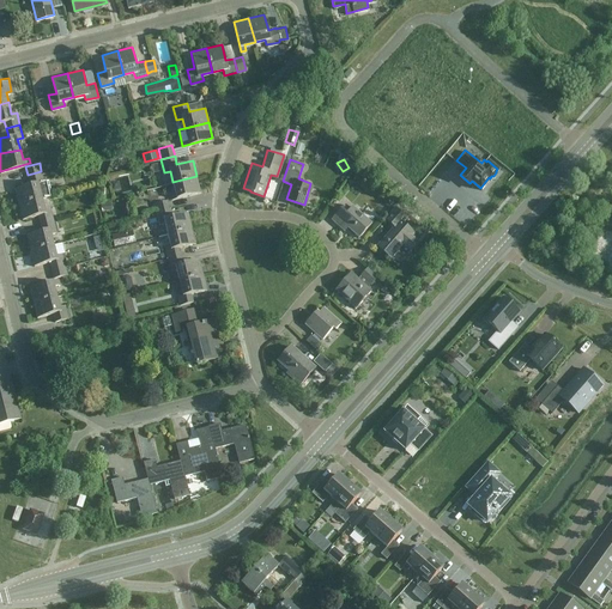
[(18,201),(52,193),(48,178),(43,180),(41,171),(28,175),(30,183),(14,187),(18,201)]
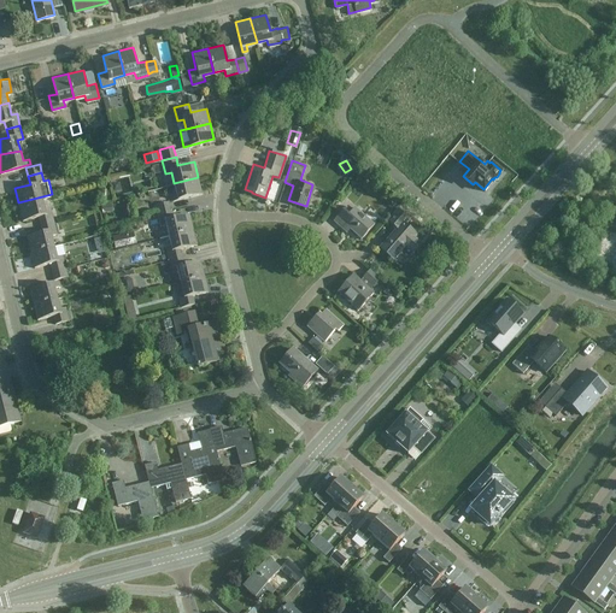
[(172,199),(201,192),(198,177),(174,183),(176,193),(170,194),(172,199)]
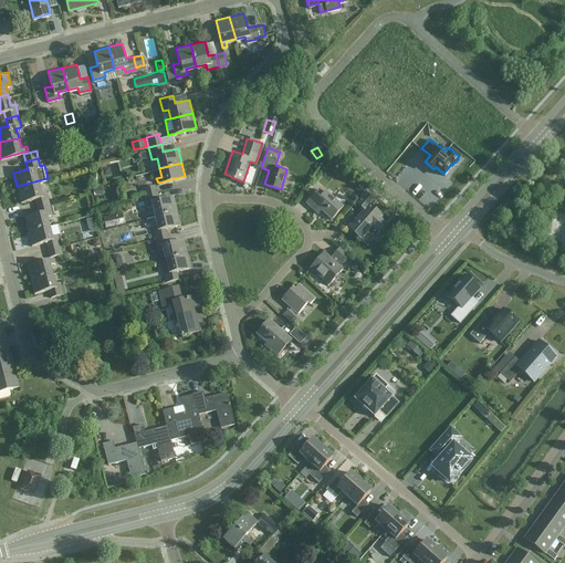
[(41,191),(39,181),(48,179),(48,178),(17,186),(20,201),(34,197),(37,205),(49,201),(46,190),(41,191)]
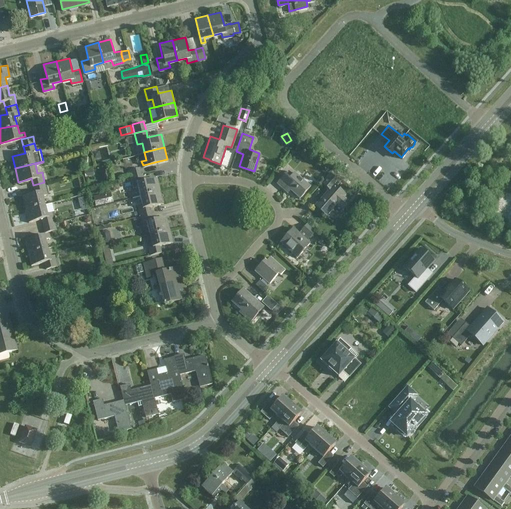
[(130,175),(141,173),(140,166),(128,168),(130,175)]
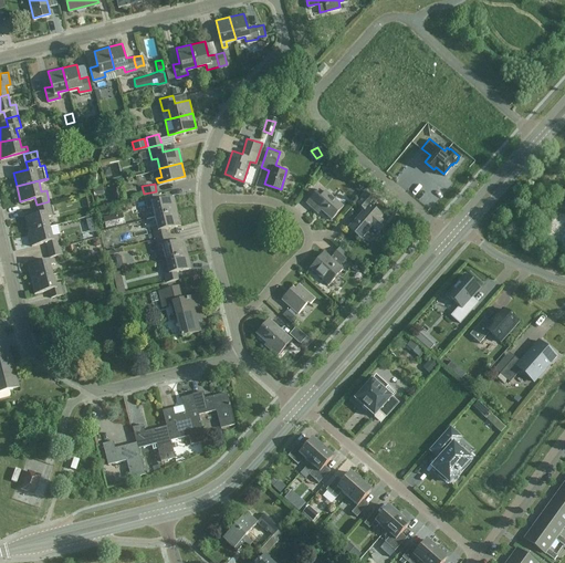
[(101,185),(92,186),(93,194),(102,191),(101,185)]
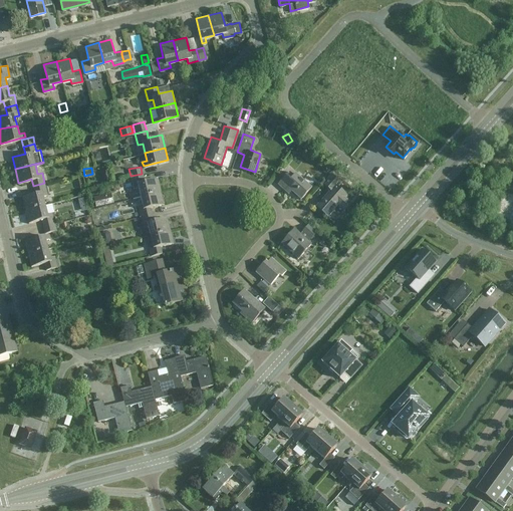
[(293,174),(289,170),(277,183),(288,192),(291,189),(300,198),(311,185),(296,171),(293,174)]
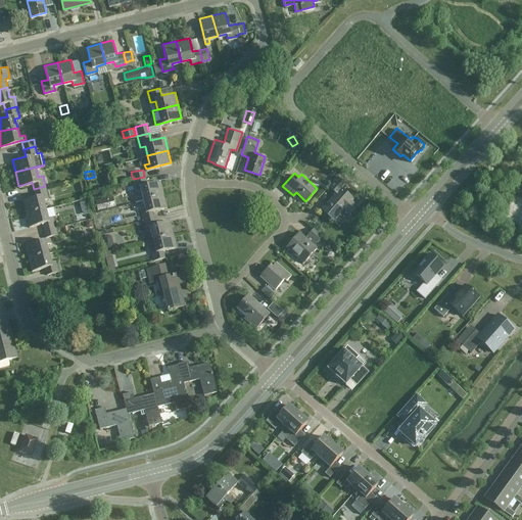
[(346,184),(337,176),(328,185),(337,193),(329,202),(327,201),(321,208),(333,219),(343,207),(349,213),(358,204),(351,199),(352,197),(343,188),(346,184)]
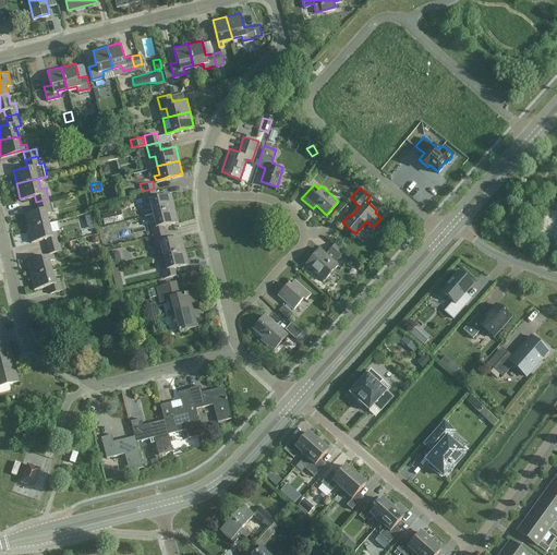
[(152,212),(173,206),(170,192),(156,195),(154,189),(142,191),(144,203),(149,202),(152,212)]
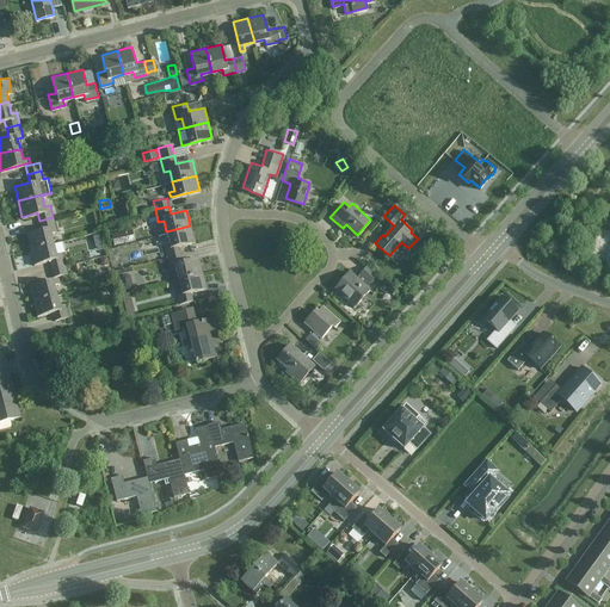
[(30,247),(53,242),(50,231),(56,230),(53,217),(39,221),(41,229),(25,233),(30,247)]
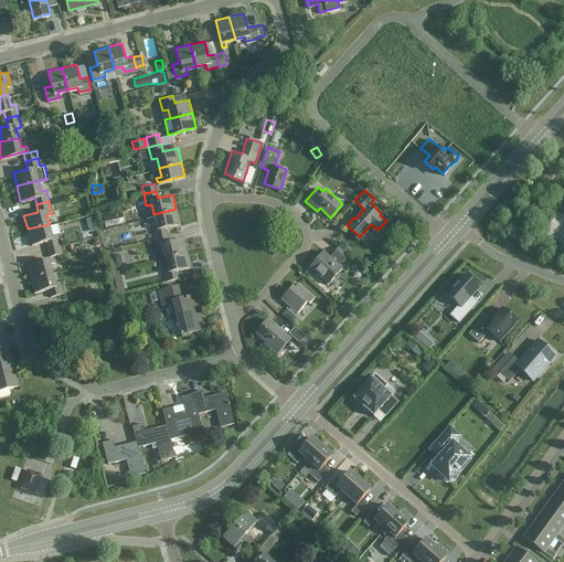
[(155,237),(167,234),(165,226),(180,223),(176,209),(153,214),(157,225),(151,228),(155,237)]
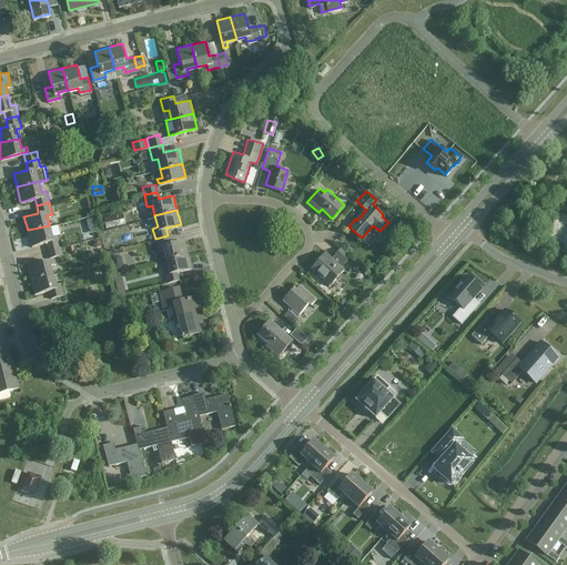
[(122,212),(103,215),(105,228),(125,223),(122,212)]
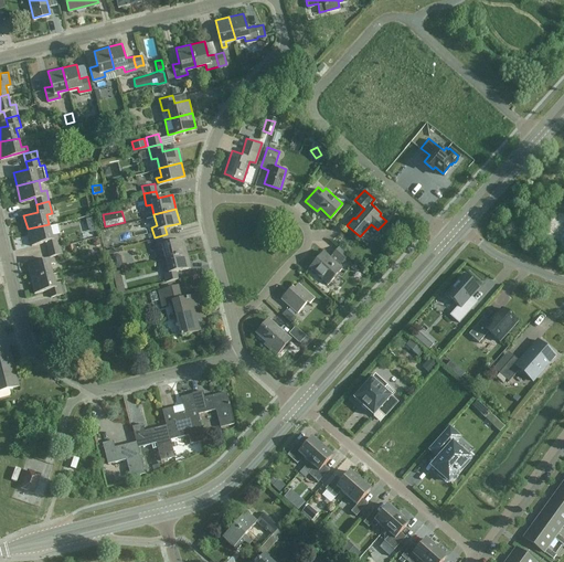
[(48,247),(60,244),(56,232),(52,233),(49,224),(28,229),(31,243),(45,240),(48,247)]
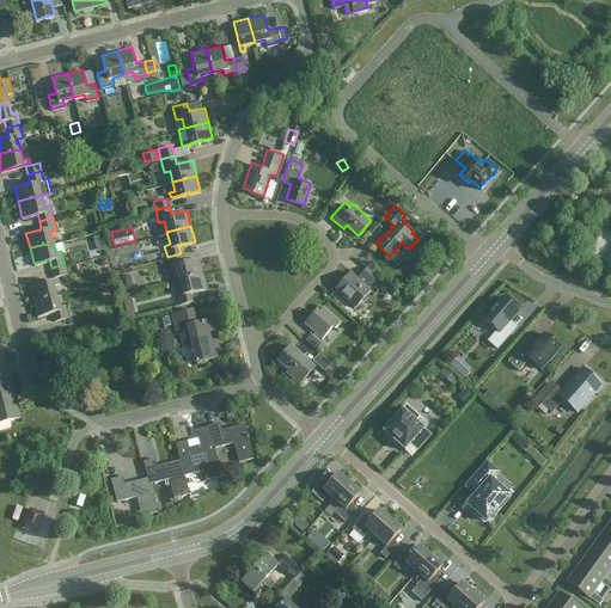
[(178,278),(202,272),(199,257),(183,260),(181,253),(167,257),(170,269),(176,268),(178,278)]
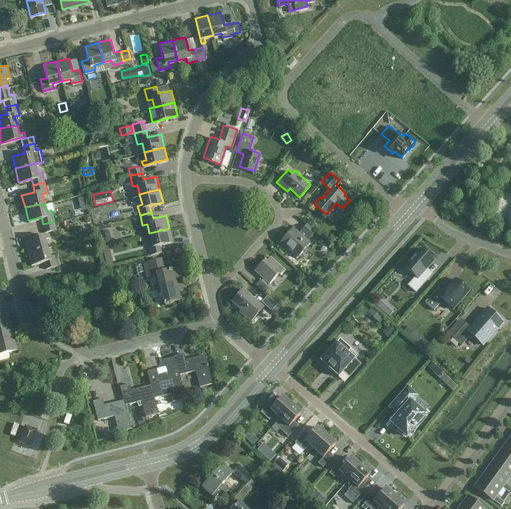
[(44,231),(56,228),(54,221),(43,224),(44,231)]
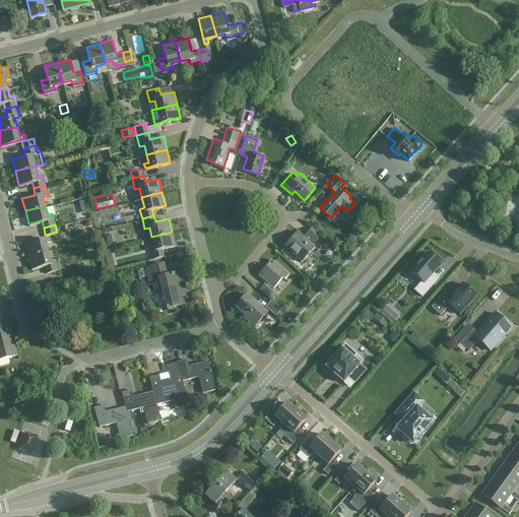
[(319,233),(311,225),(306,232),(307,233),(305,236),(297,230),(284,244),(302,259),(314,245),(311,242),(314,239),(319,233)]
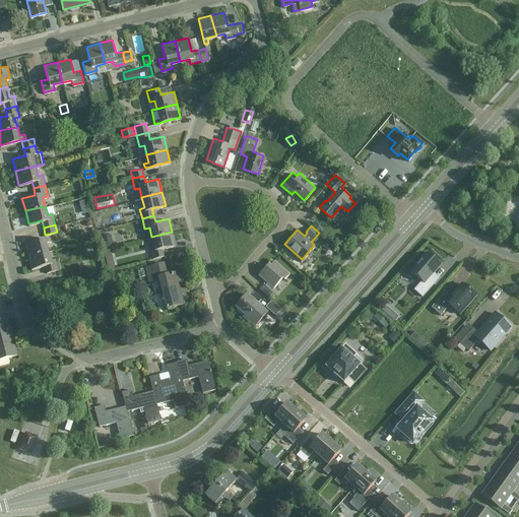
[(102,243),(106,245),(110,244),(112,241),(111,234),(107,232),(103,233),(101,236),(102,243)]
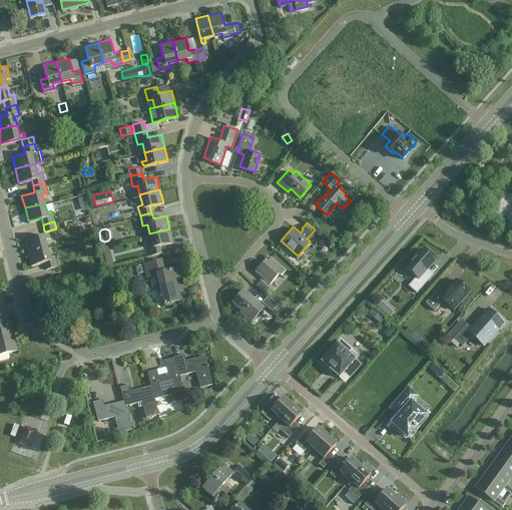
[(149,253),(161,251),(159,244),(172,241),(169,228),(149,233),(151,241),(147,242),(149,253)]
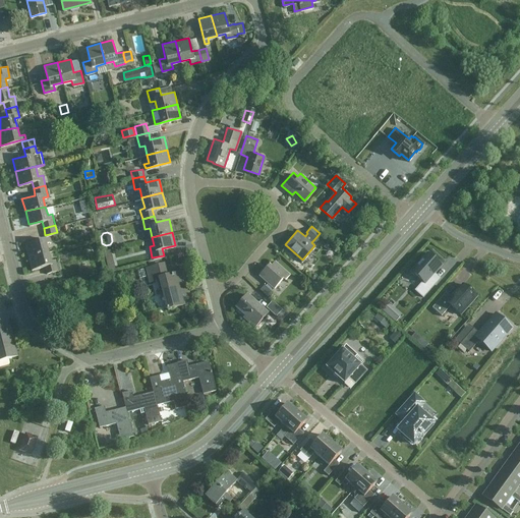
[(27,254),(48,249),(46,241),(51,240),(49,236),(24,242),(27,254)]
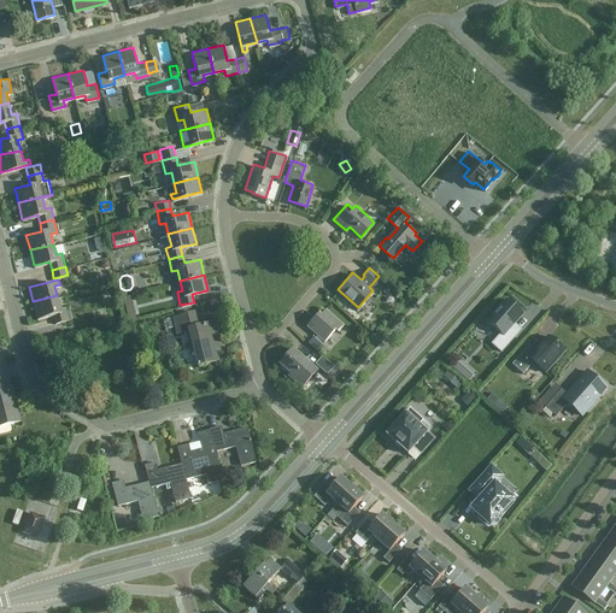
[(57,295),(33,301),(36,317),(53,313),(54,322),(69,318),(65,305),(59,306),(57,295)]
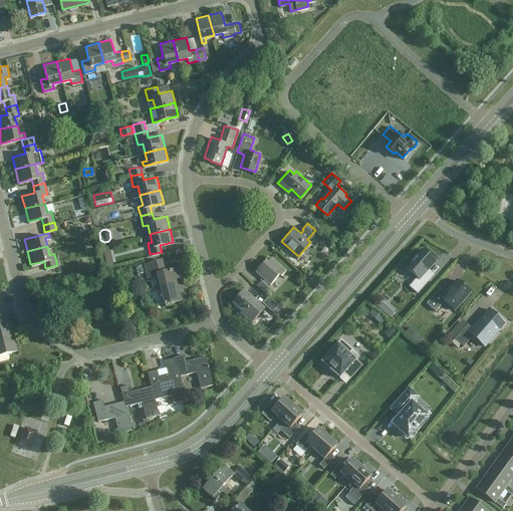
[(422,247),(405,266),(417,276),(410,284),(417,291),(430,276),(424,271),(435,259),(422,247)]
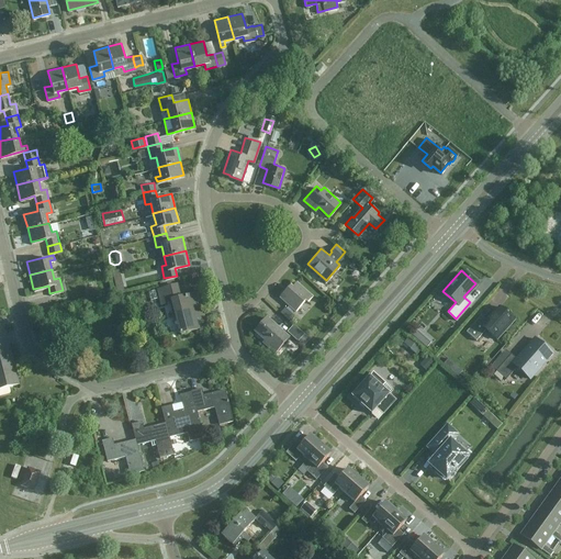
[(312,294),(296,280),(292,284),(290,283),(280,295),(295,309),(305,298),(307,300),(312,294)]
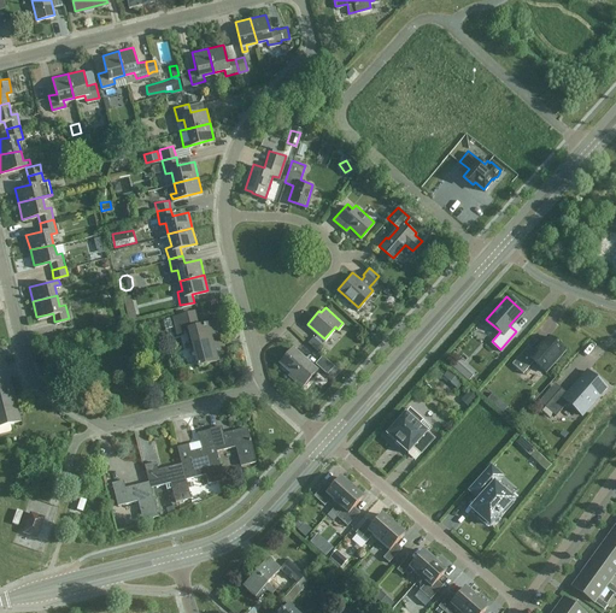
[(197,324),(193,310),(172,316),(176,332),(188,329),(198,364),(217,359),(212,341),(222,339),(217,319),(197,324)]
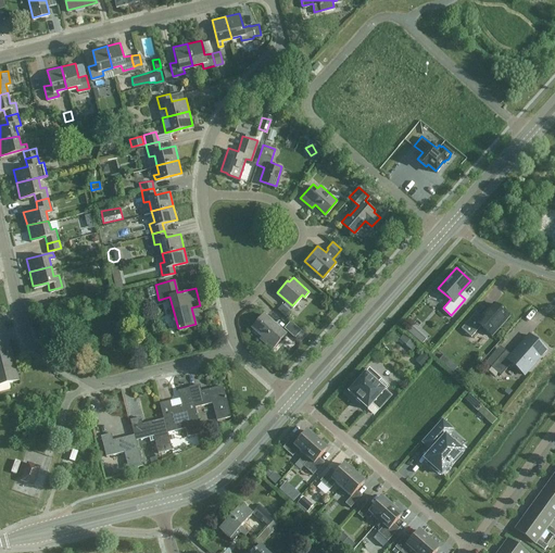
[(508,314),(493,301),(481,315),(475,310),(461,326),(470,335),(480,324),(491,334),(508,314)]
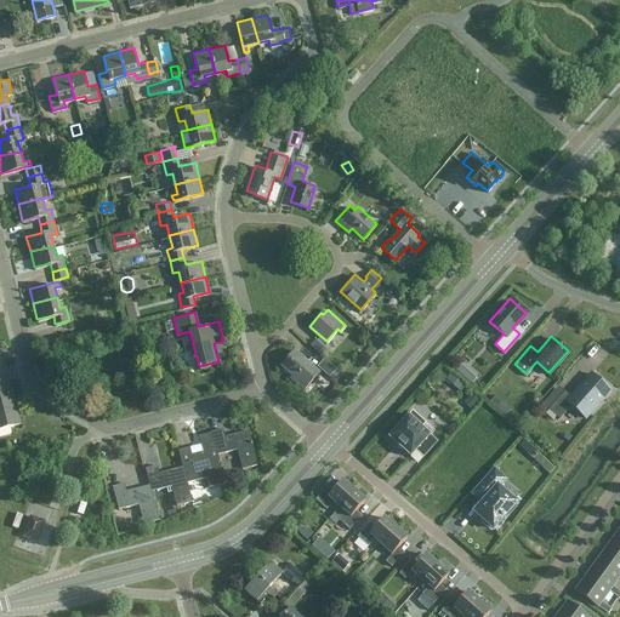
[(310,343),(320,353),(325,347),(314,337),(310,343)]
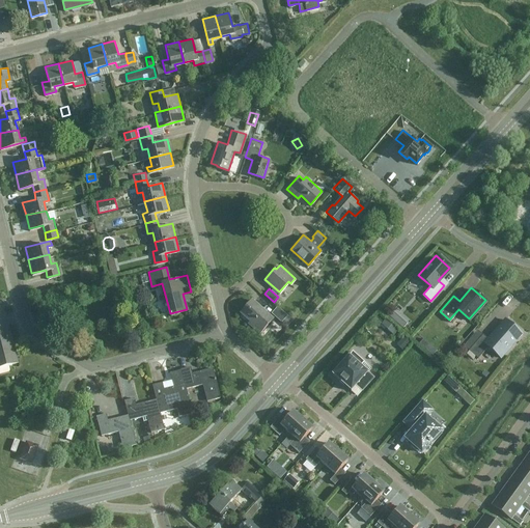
[(248,322),(259,331),(273,316),(252,298),(241,310),(250,320),(248,322)]
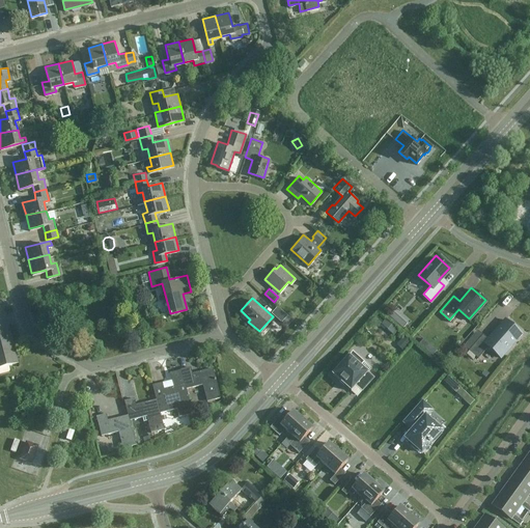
[(0,365),(17,361),(2,304),(0,305),(0,365)]
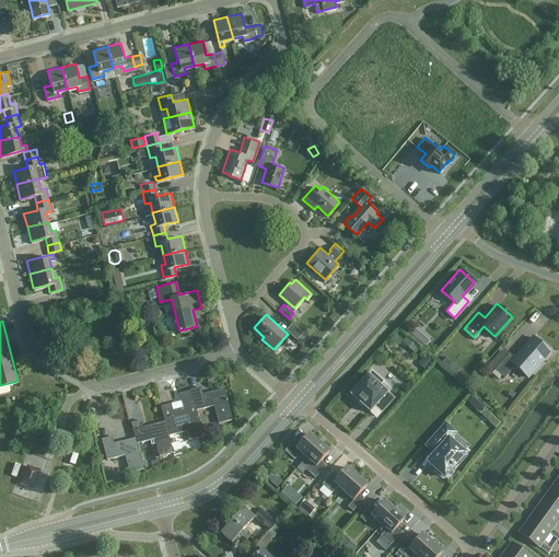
[(302,343),(309,335),(292,321),(286,328),(302,343)]
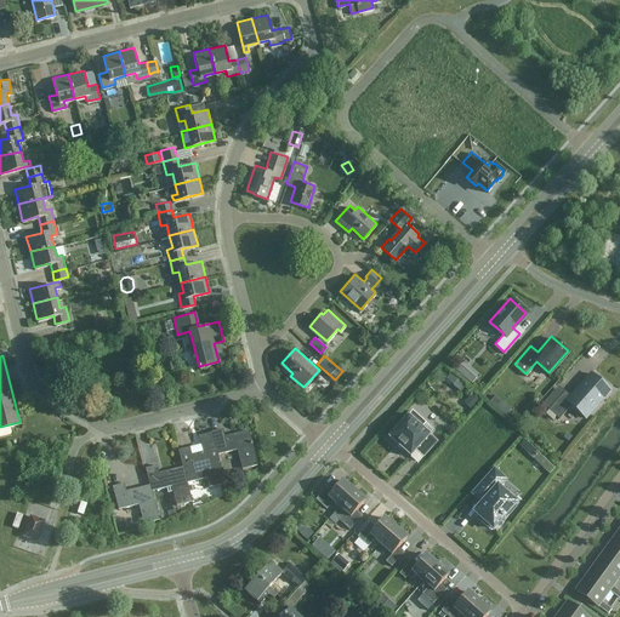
[(465,383),(449,370),(444,375),(460,389),(465,383)]
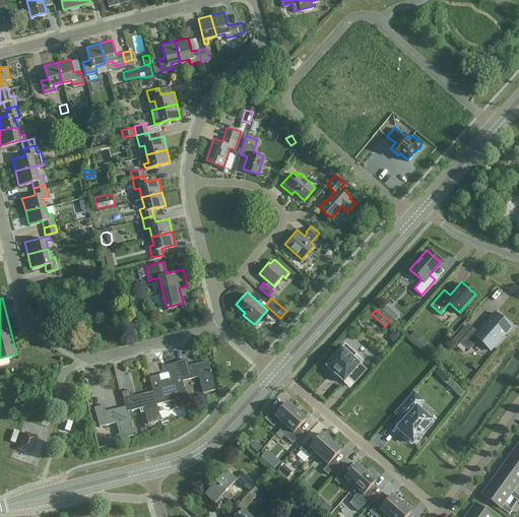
[(489,347),(510,324),(495,311),(477,330),(472,326),(456,344),(462,349),(465,346),(467,348),(477,337),(489,347)]
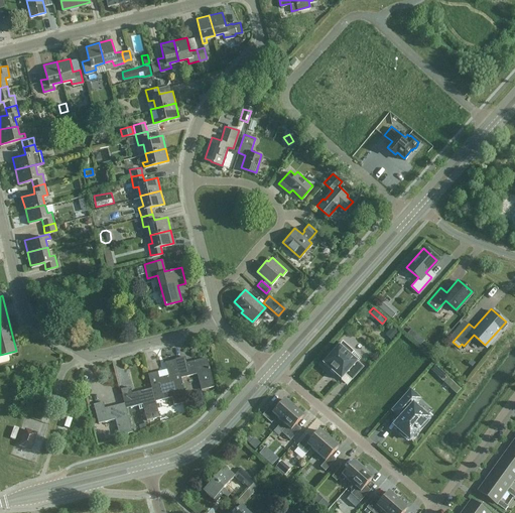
[(394,335),(398,330),(391,325),(386,330),(393,336),(394,335)]
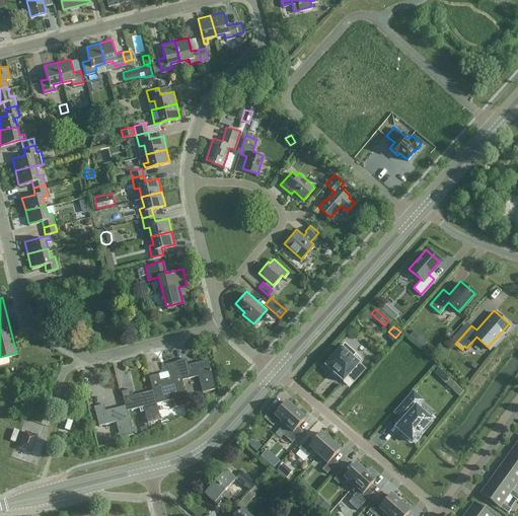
[(426,340),(414,328),(409,334),(421,345),(426,340)]
